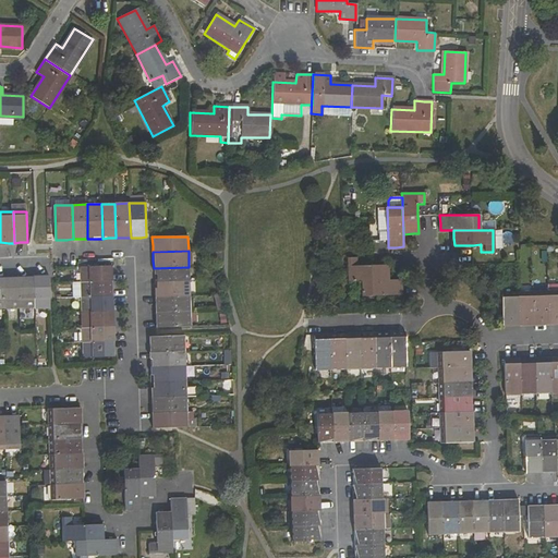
[(350,281),(362,280),(389,280),(389,271),(388,265),(370,265),(361,265),(361,258),(349,258),(350,281)]
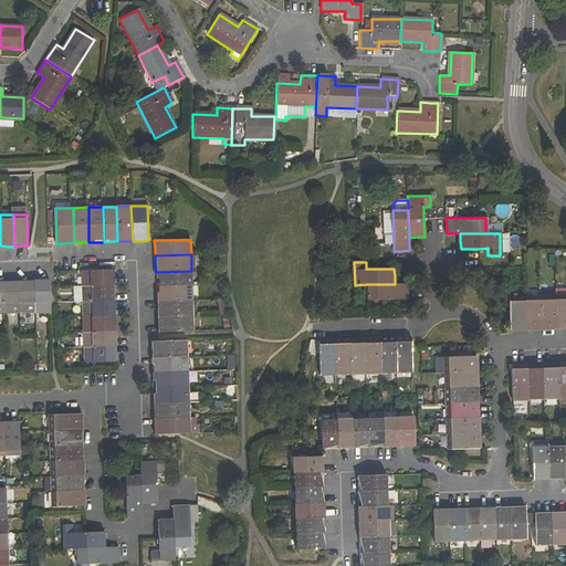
[(114,276),(114,270),(82,271),(83,286),(114,285),(114,276)]
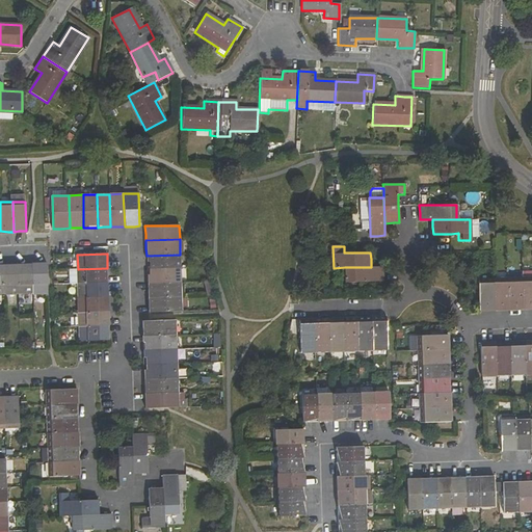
[(180,255),(147,256),(147,262),(147,269),(181,268),(180,255)]
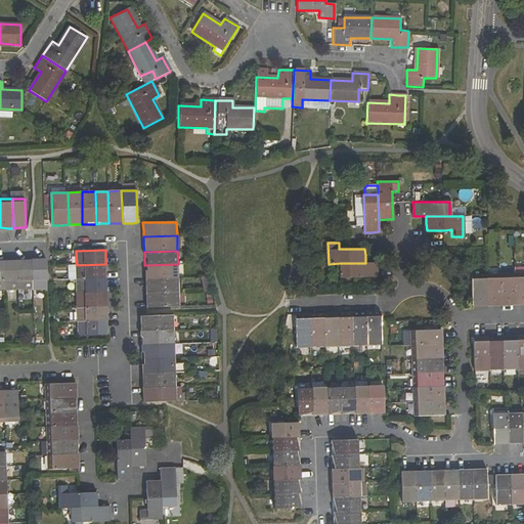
[(18,260),(19,290),(33,289),(32,259),(27,260),(18,260)]
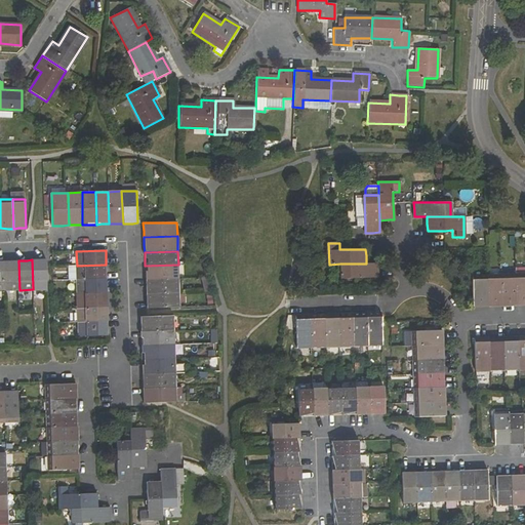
[(33,289),(47,289),(46,259),(39,259),(32,259),(33,289)]
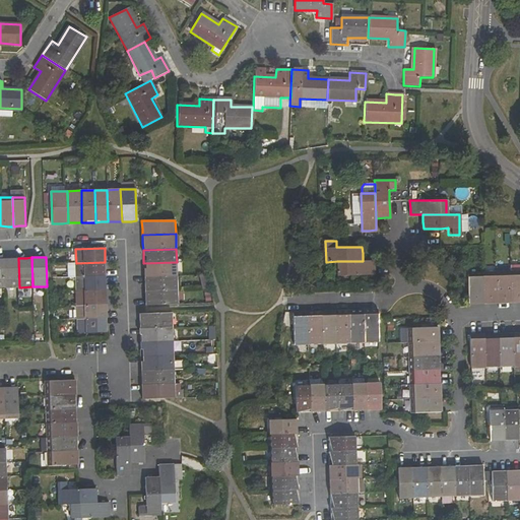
[(4,258),(5,287),(19,287),(18,258),(15,258),(4,258)]
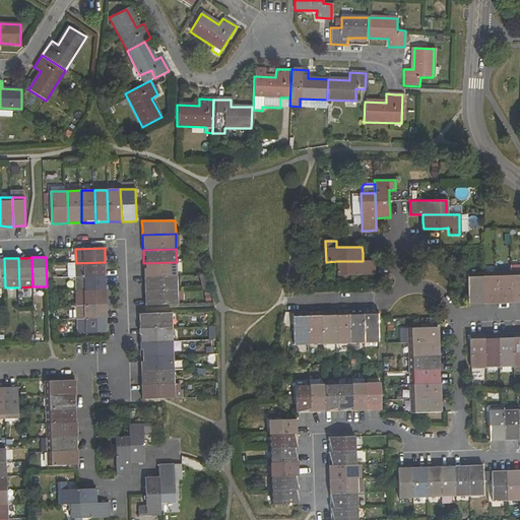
[(337,275),(376,274),(375,267),(375,261),(363,261),(337,261),(337,275)]
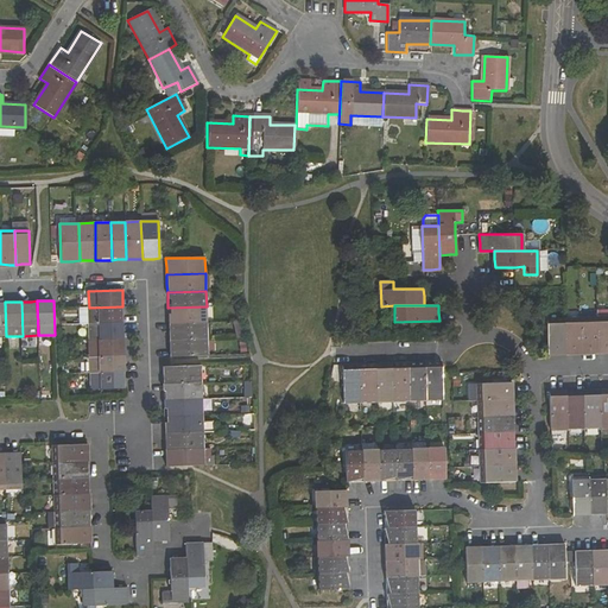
[(122,306),(89,308),(89,323),(124,322),(122,314),(122,306)]
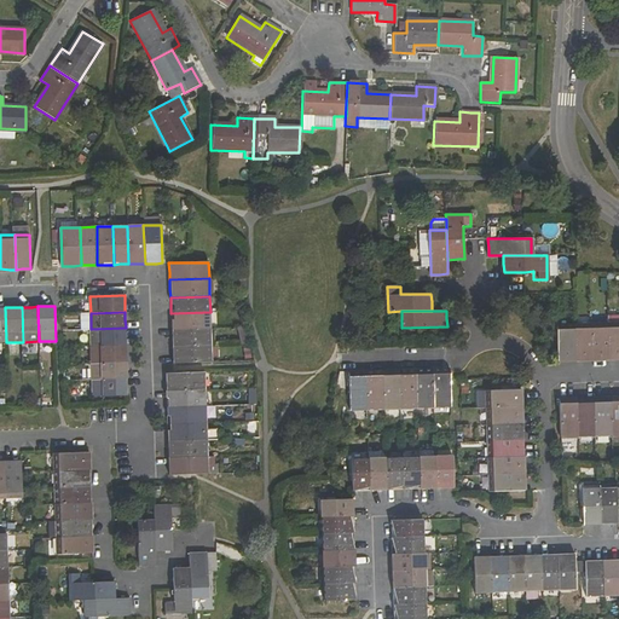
[(210,312),(171,313),(171,322),(172,329),(212,329),(210,312)]
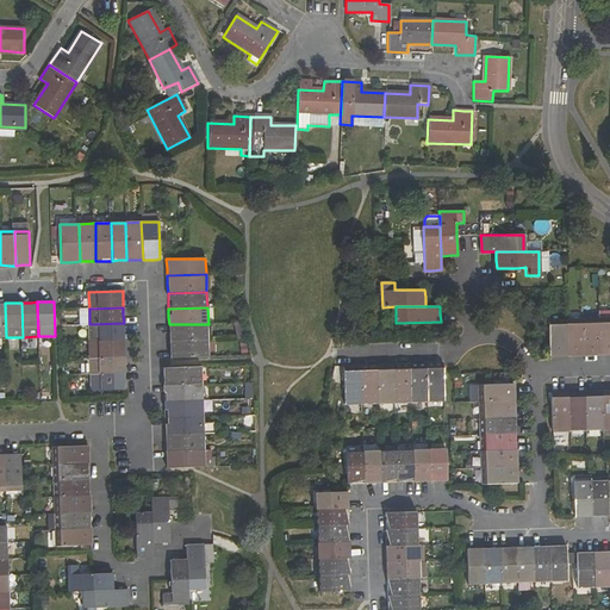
[(609,317),(599,318),(601,354),(607,354),(609,353),(609,317)]
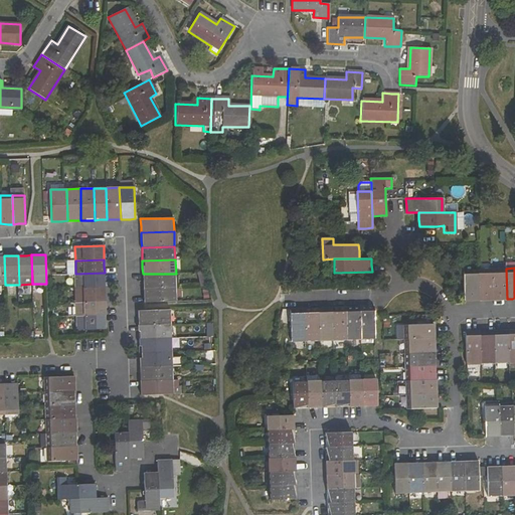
[(506,269),(493,270),(494,300),(501,299),(507,299),(506,269)]
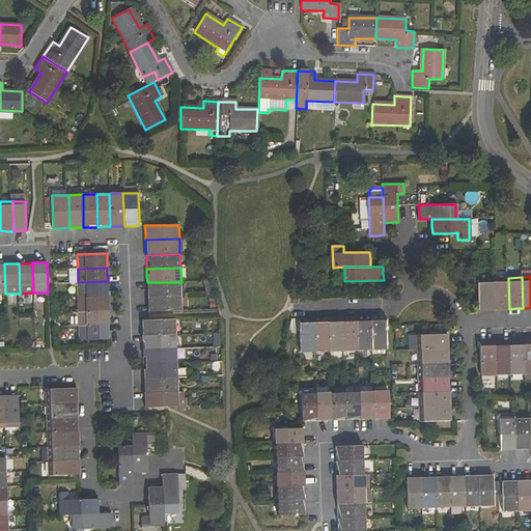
[(478,292),(478,309),(488,309),(494,309),(493,278),(477,279),(478,292)]
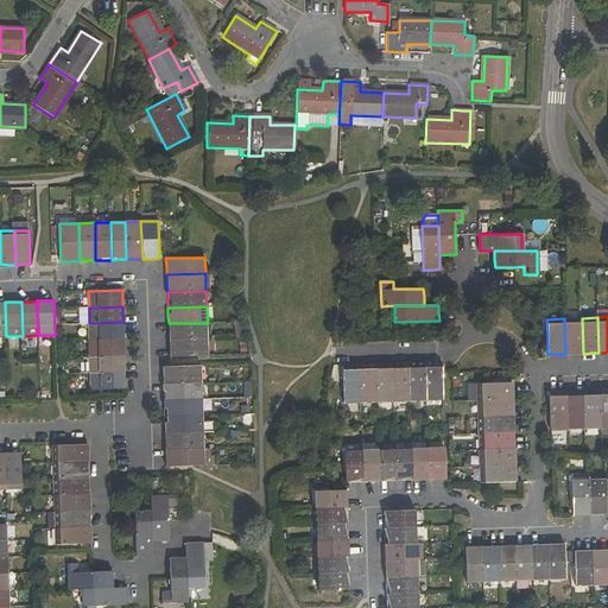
[(582,318),(564,318),(565,354),(571,354),(583,354),(582,318)]
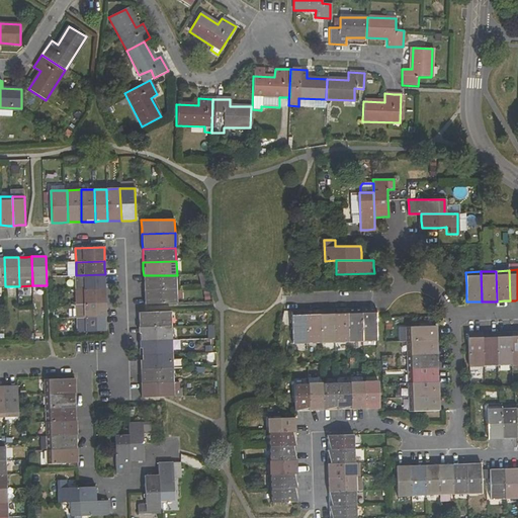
[(105,274),(76,275),(76,290),(105,289),(105,283),(105,274)]
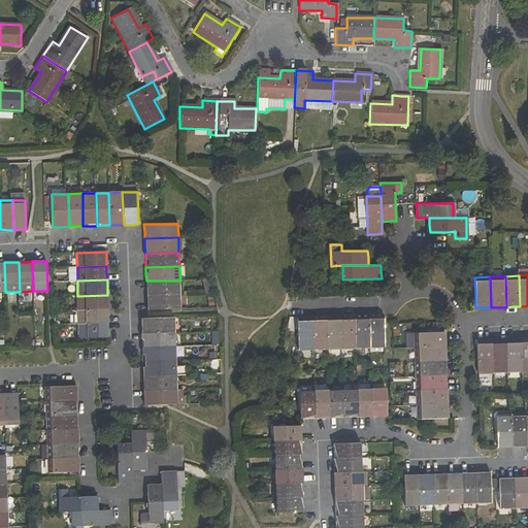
[(146,296),(180,295),(180,281),(146,281),(146,289),(146,296)]
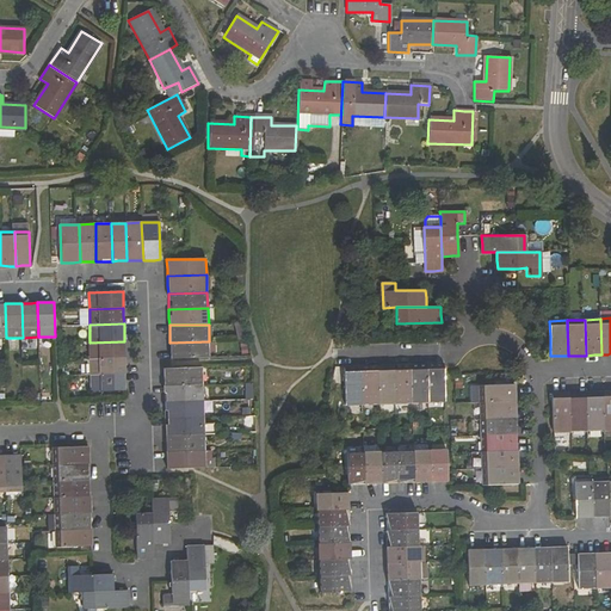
[(124,341),(90,343),(91,359),(125,358),(124,350),(124,341)]
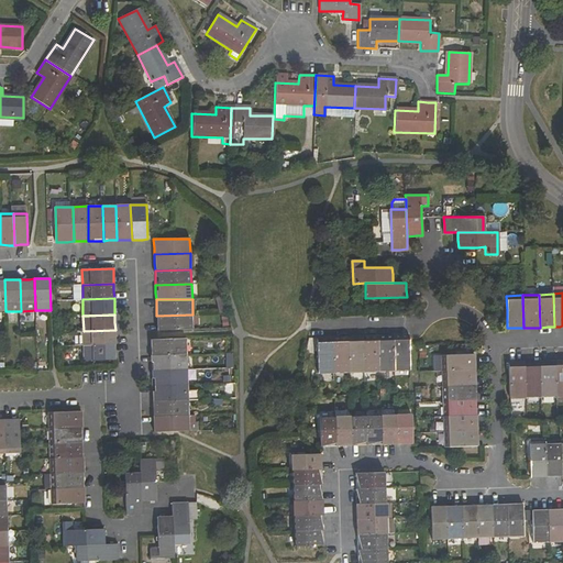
[(194,329),(192,315),(156,316),(157,324),(157,330),(194,329)]
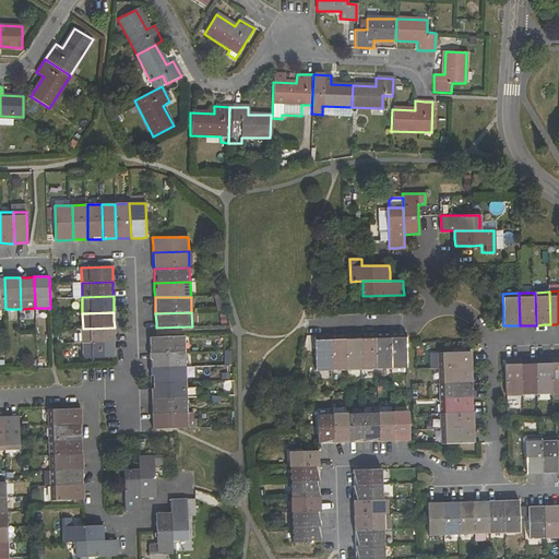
[(83,344),(115,343),(115,335),(115,328),(83,329),(83,344)]
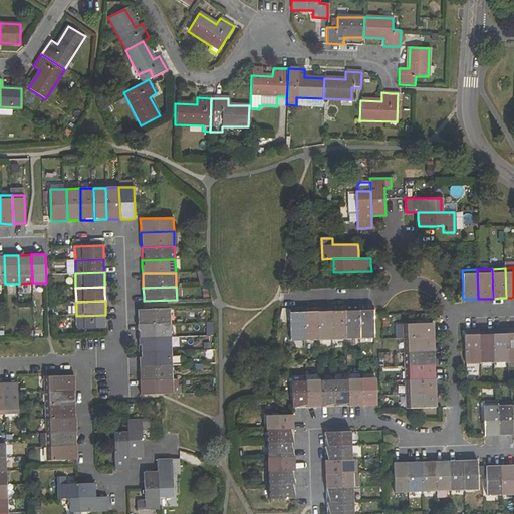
[(358,306),(360,338),(374,337),(372,305),(366,306),(358,306)]
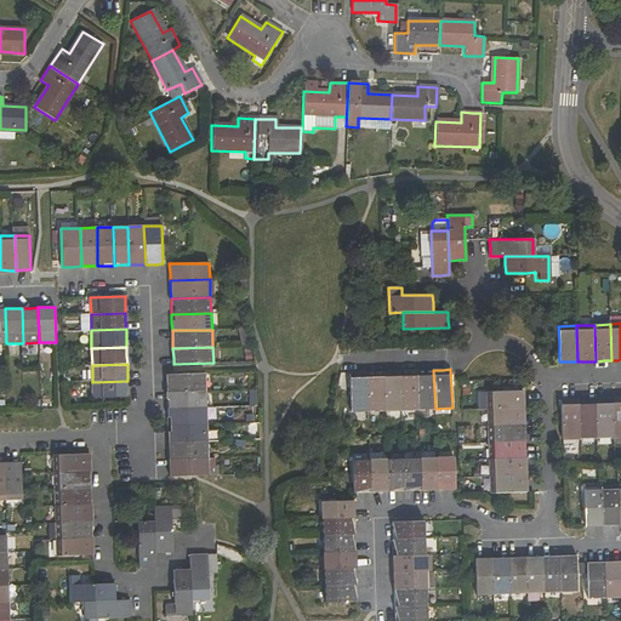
[(402,410),(419,409),(416,370),(410,371),(400,371),(402,410)]
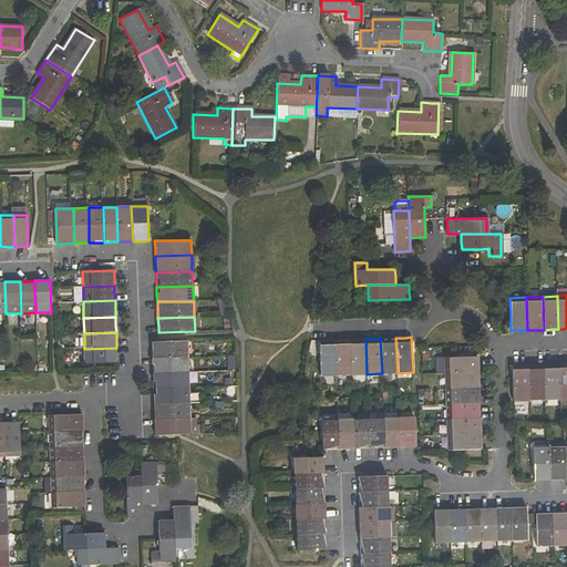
[(382,373),(398,373),(395,338),(388,338),(380,338),(382,373)]
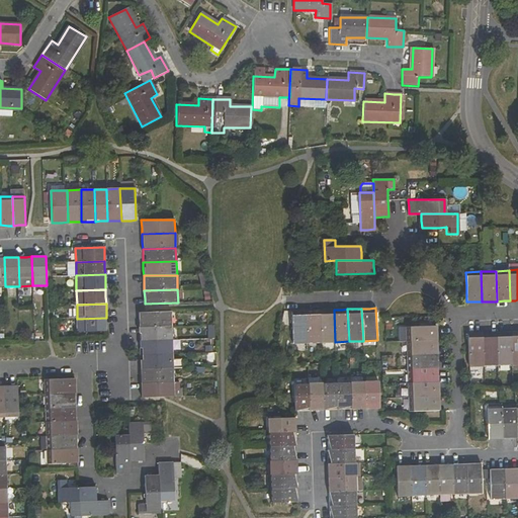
[(307,343),(321,343),(320,310),(313,311),(306,311),(307,343)]
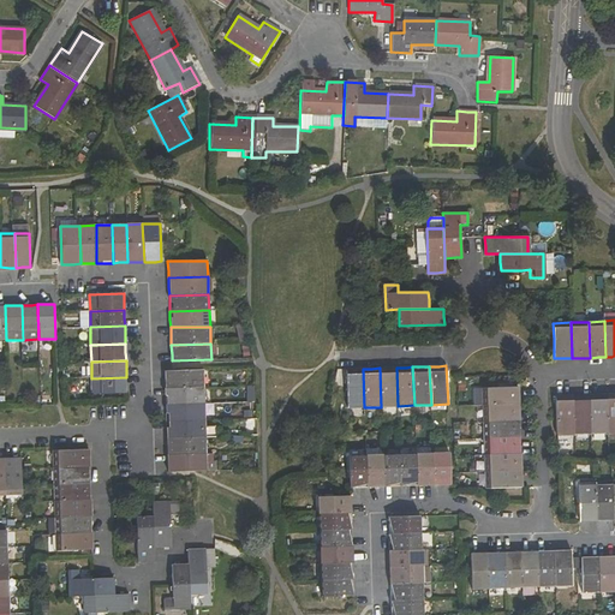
[(381,407),(398,406),(396,368),(388,368),(380,368),(381,407)]
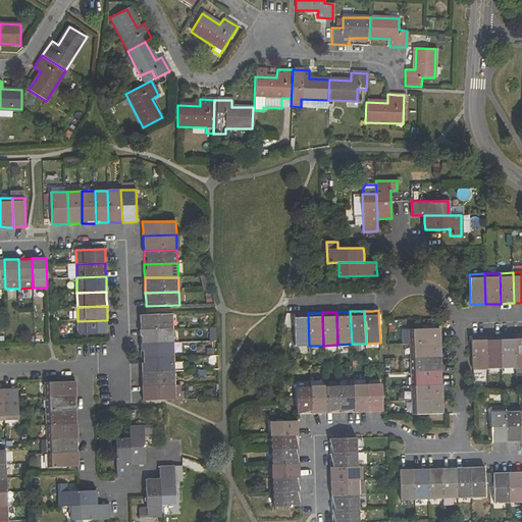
[(295,347),(309,346),(308,313),(299,313),(293,313),(295,347)]
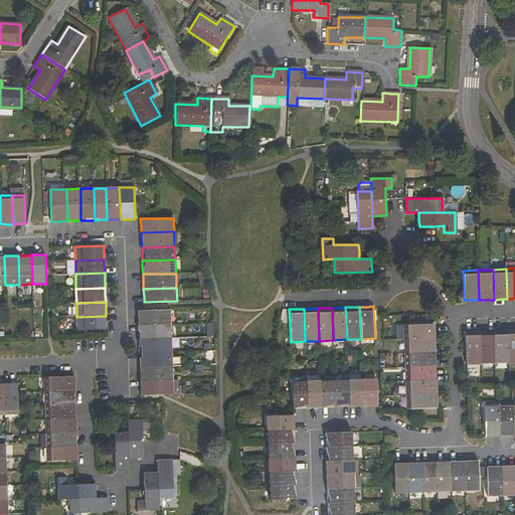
[(170,324),(170,310),(139,311),(139,318),(139,325),(170,324)]
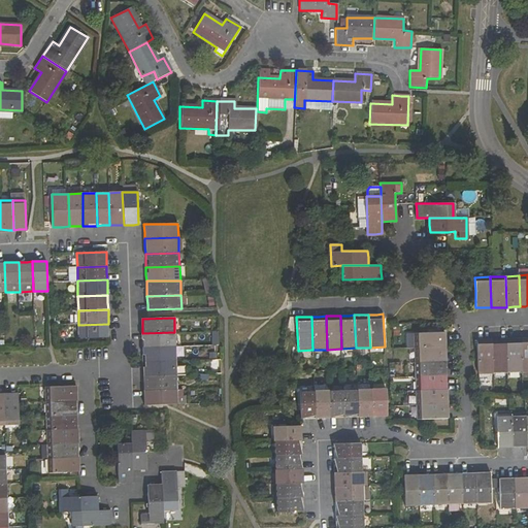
[(108,331),(108,324),(78,325),(79,338),(108,337),(108,331)]
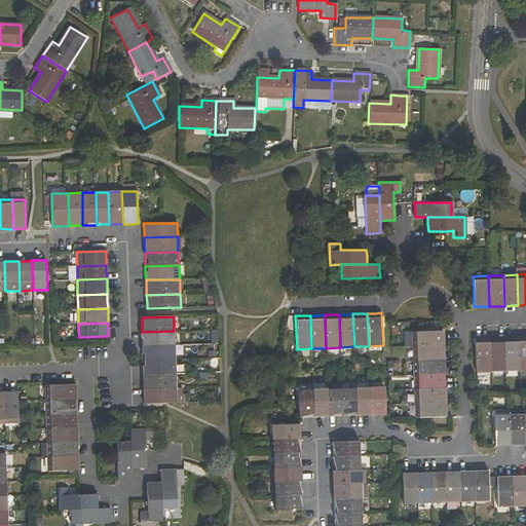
[(174,331),(142,332),(143,340),(143,346),(175,345),(174,331)]
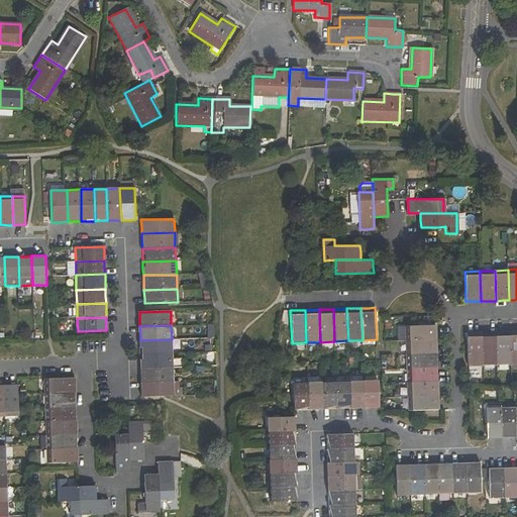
[(406,340),(435,339),(435,332),(435,326),(406,327),(406,340)]
